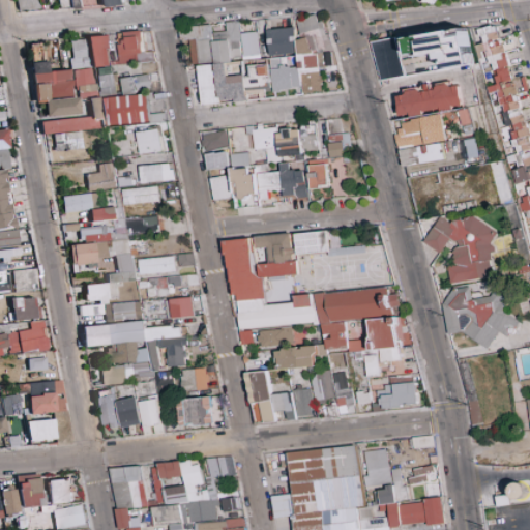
[(40,0),(42,10),(39,10),(39,9),(32,10),(32,9),(21,10),(19,0),(40,0)]
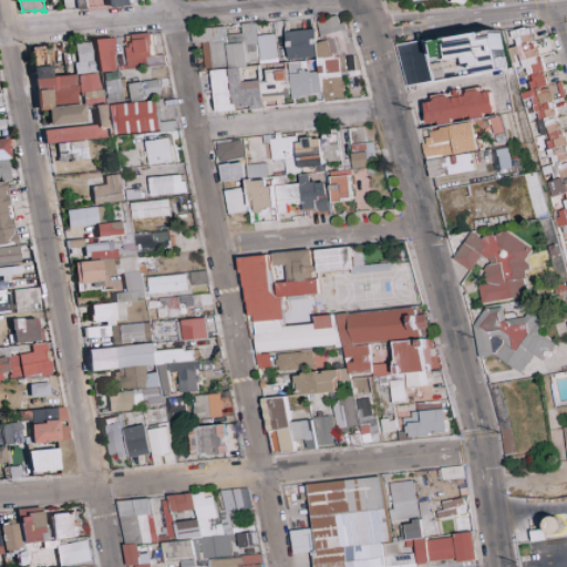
[(288,63),(292,98),(322,94),(322,100),(343,98),(341,72),(353,71),(347,16),(318,19),(320,40),(317,40),(319,59),(288,63)]
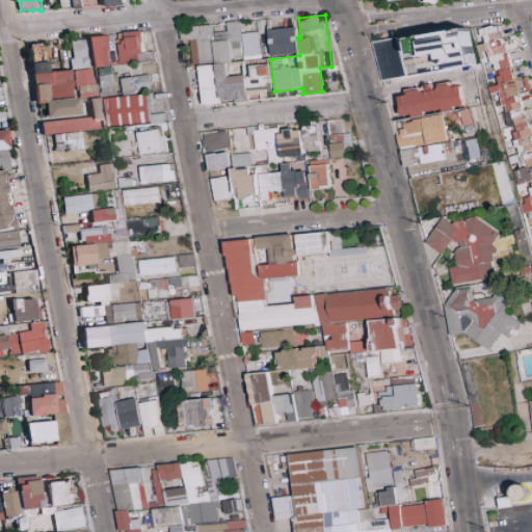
[(241,57),(239,21),(225,22),(227,32),(212,33),(212,25),(180,27),(180,41),(190,40),(191,63),(232,60),(232,57),(241,57)]
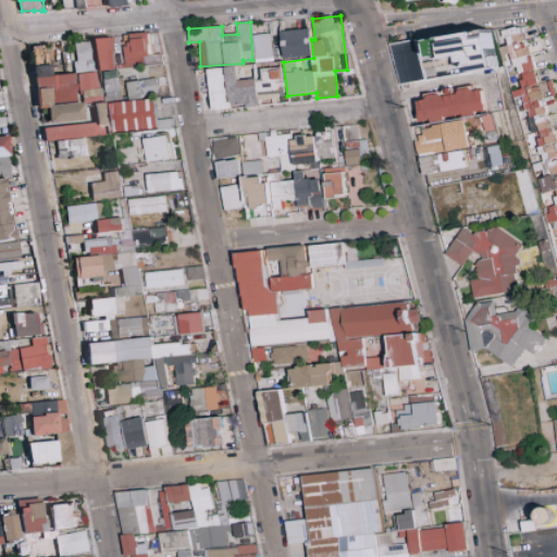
[(311,57),(310,29),(281,31),(282,58),(311,57)]
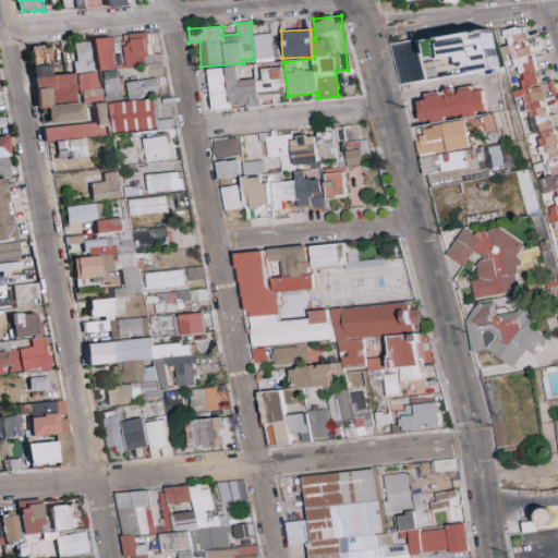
[(123,34),(124,67),(160,64),(160,55),(148,56),(148,33),(123,34)]
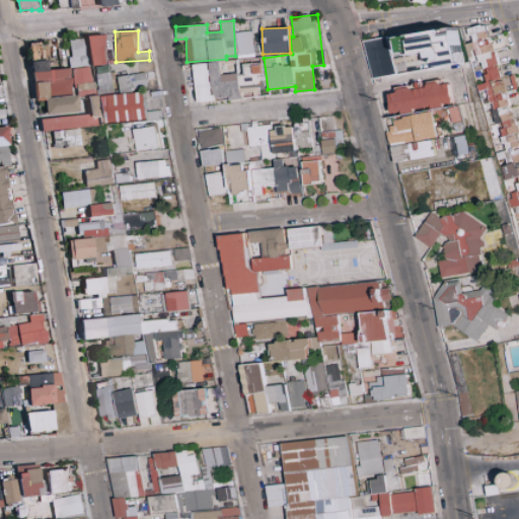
[(438,67),(462,64),(458,35),(444,38),(443,30),(415,34),(417,54),(431,53),(432,58),(437,58),(438,67)]
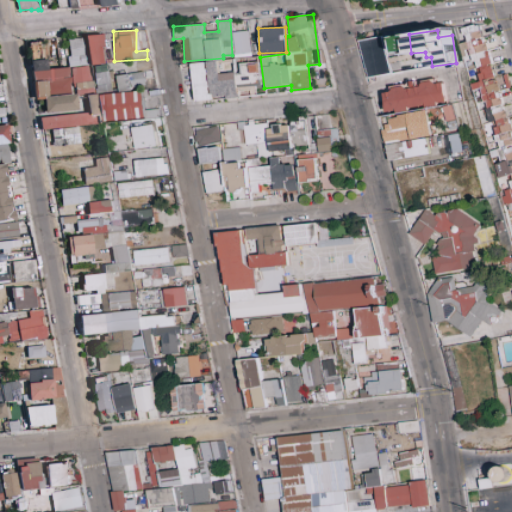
[(249,53),(247,31),(232,32),(234,54),(249,53)]
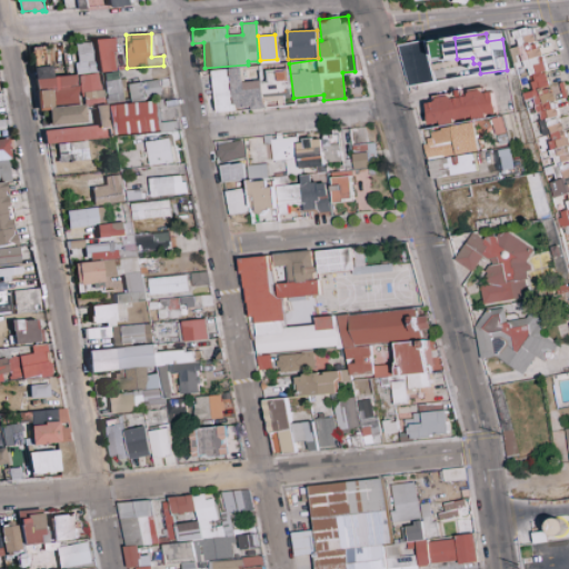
[(116,71),(115,38),(96,39),(98,72),(116,71)]
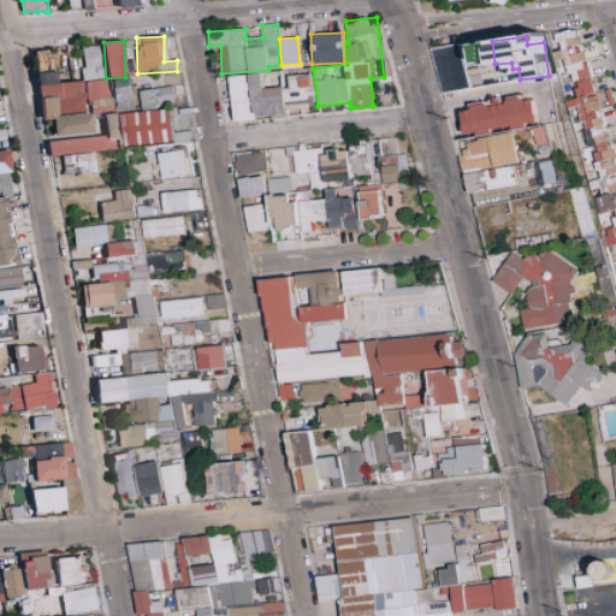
[(493,63),(490,42),(474,45),(478,66),(493,63)]
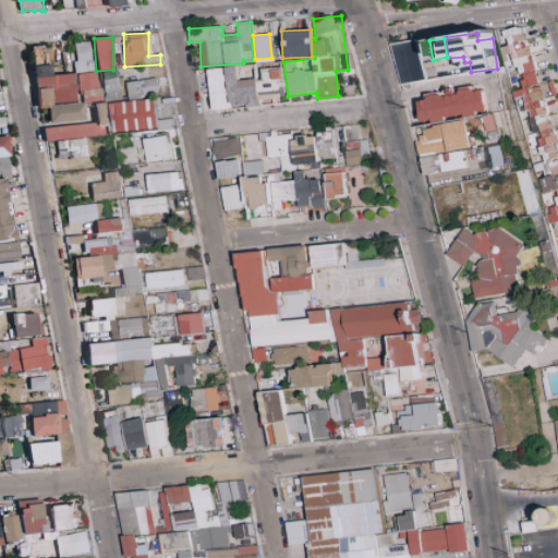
[(425,80),(416,39),(390,44),(399,85),(425,80)]
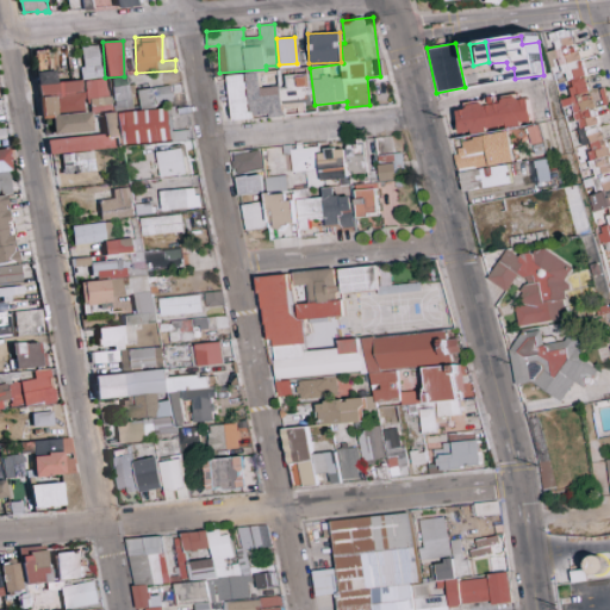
[(81,45),(82,78),(104,76),(103,44),(81,45)]
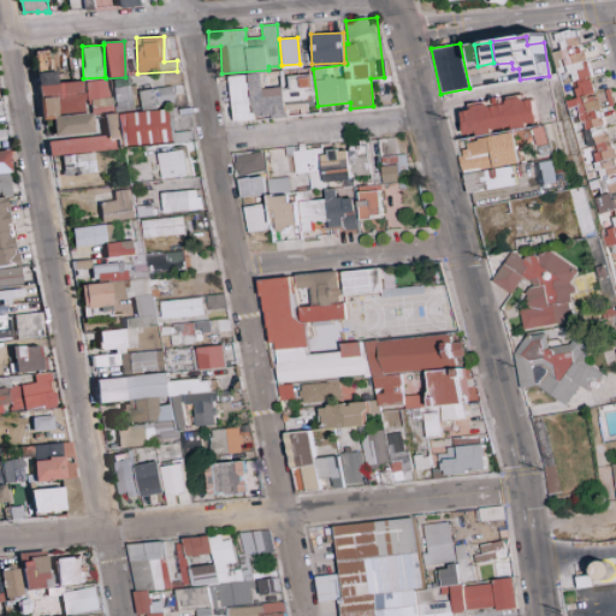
[(94,132),(93,112),(87,112),(83,81),(54,83),(51,48),(34,49),(41,119),(53,118),(54,136),(94,132)]
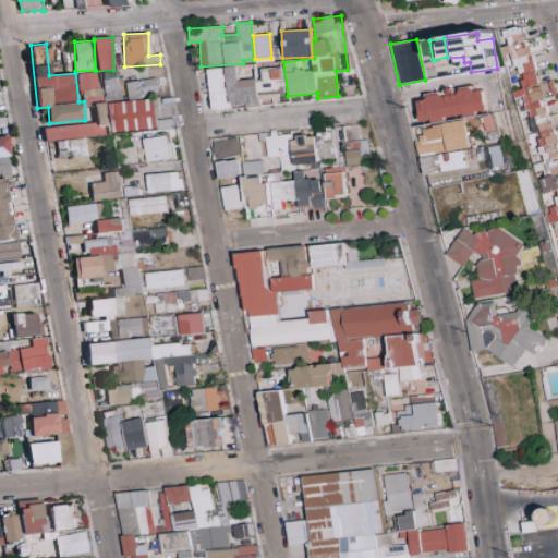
[(287,95),(283,67),(271,69),(271,63),(254,64),(256,79),(239,81),(238,67),(225,68),(208,69),(211,110),(259,105),(258,97),(287,95)]
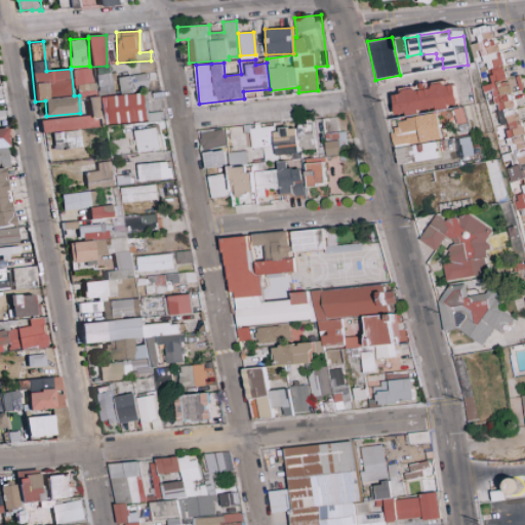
[(96,67),(97,88),(111,87),(110,67),(96,67)]
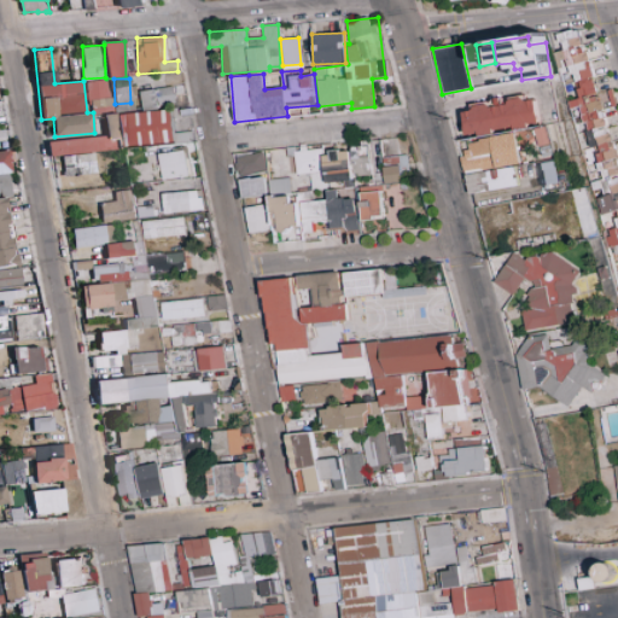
[(109,80),(87,81),(87,98),(109,98),(109,80)]
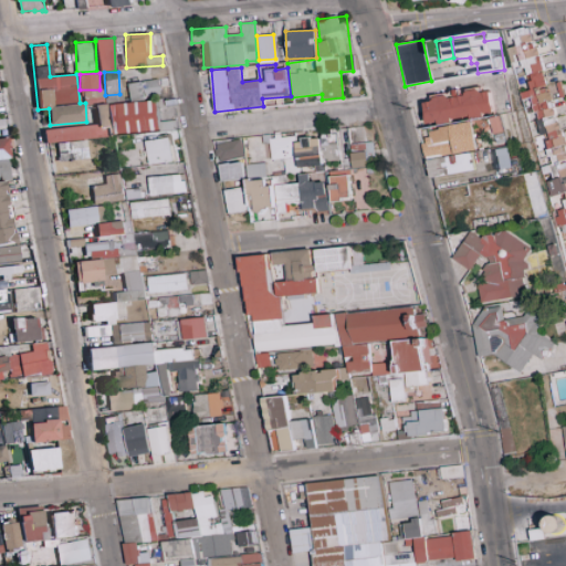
[(130,98),(160,96),(158,80),(128,83),(130,98)]
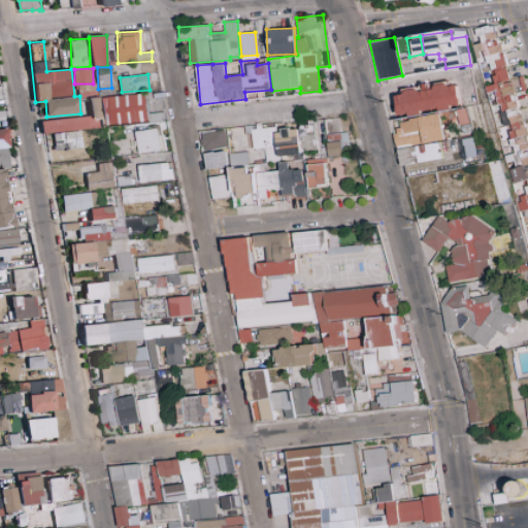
[(461,107),(459,85),(395,93),(398,114),(461,107)]
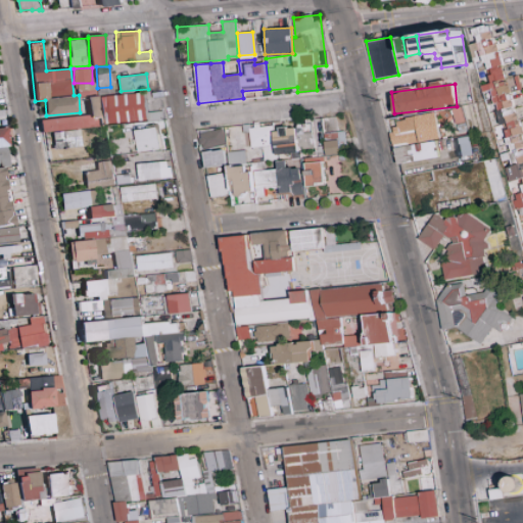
[(100,96),(101,124),(162,121),(161,111),(147,112),(146,93),(100,96)]
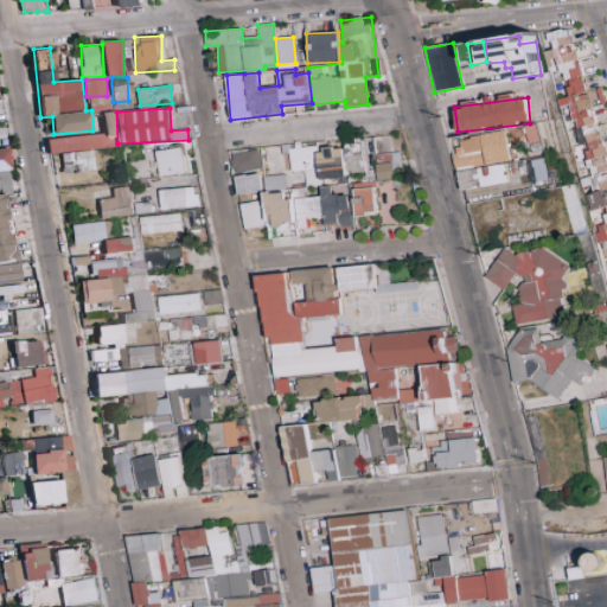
[(63,173),(95,170),(93,148),(116,146),(113,112),(103,113),(104,133),(46,139),(49,153),(61,152),(63,173)]
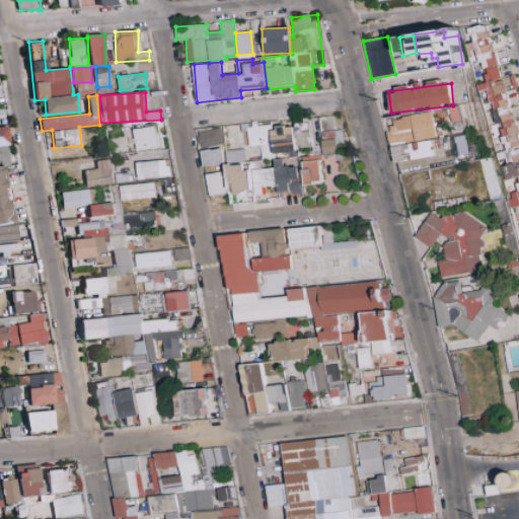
[(389,143),(415,137),(416,142),(437,137),(431,110),(384,122),(389,143)]
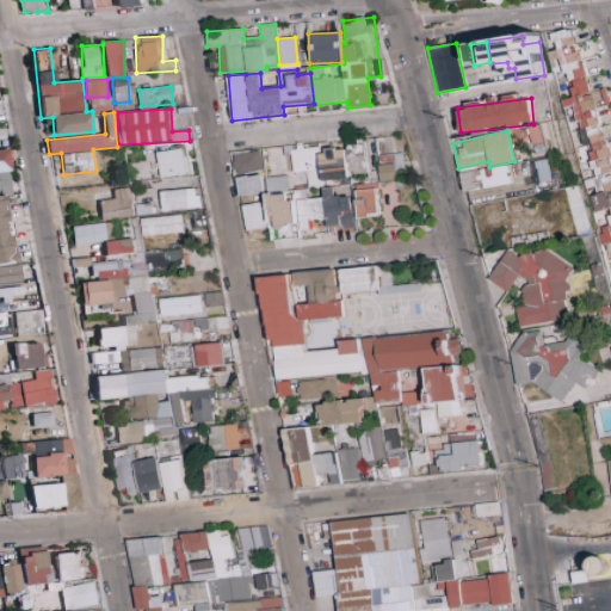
[(368,173),(366,143),(347,144),(349,173),(368,173)]
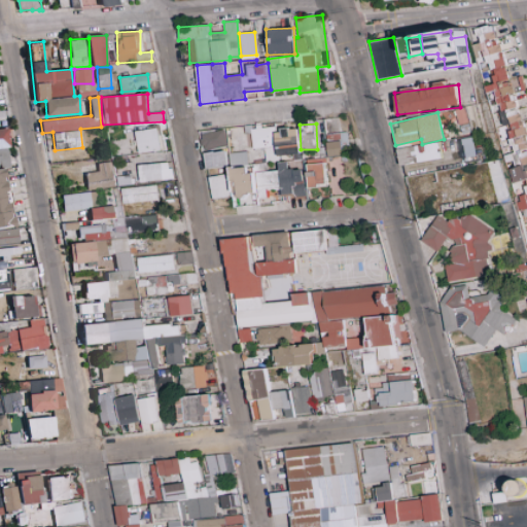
[(134,132),(139,154),(163,149),(159,127),(134,132)]
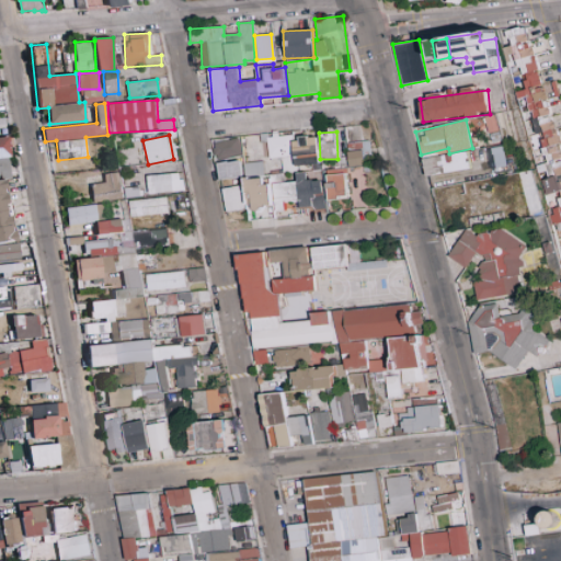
[(0,137),(0,173),(2,174),(1,158),(10,157),(8,136),(0,137)]
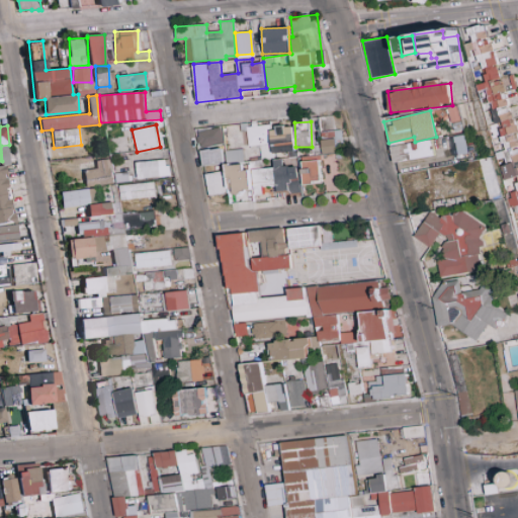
[(196,130),(198,145),(223,142),(221,125),(196,130)]
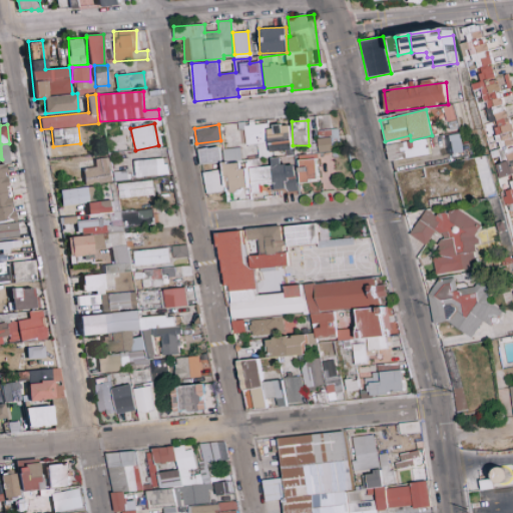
[(291,125),(267,127),(267,124),(243,126),(245,145),(257,144),(258,158),(247,159),(251,193),(261,193),(260,184),(273,183),(274,191),(296,189),(294,163),(281,164),(280,156),(294,155),(291,125)]
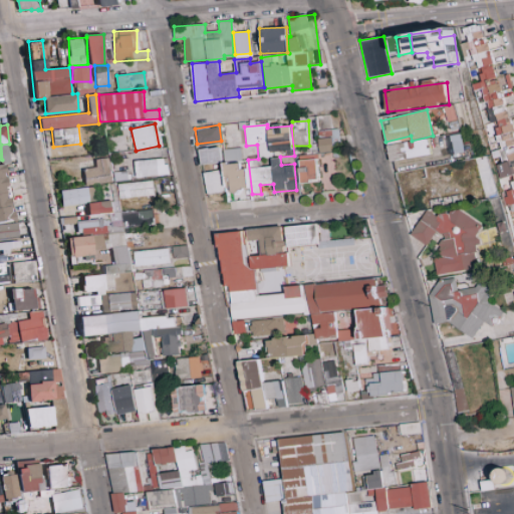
[(333,140),(338,139),(337,130),(318,130),(318,153),(333,153),(333,140)]
